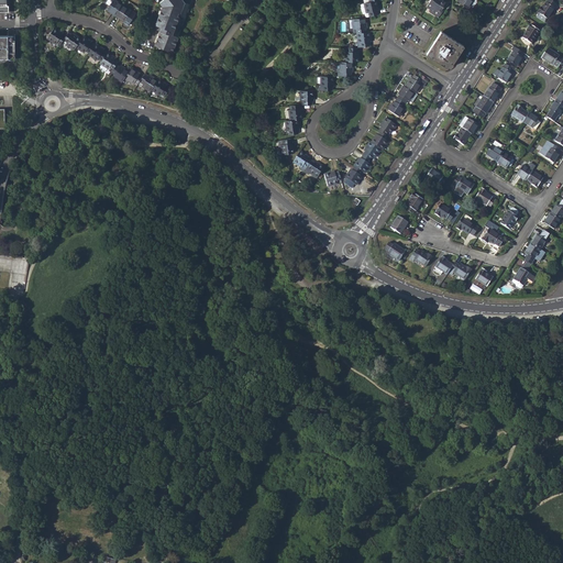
[(108,10),(117,15),(123,6),(114,0),(108,0),(107,3),(110,6),(108,10)]
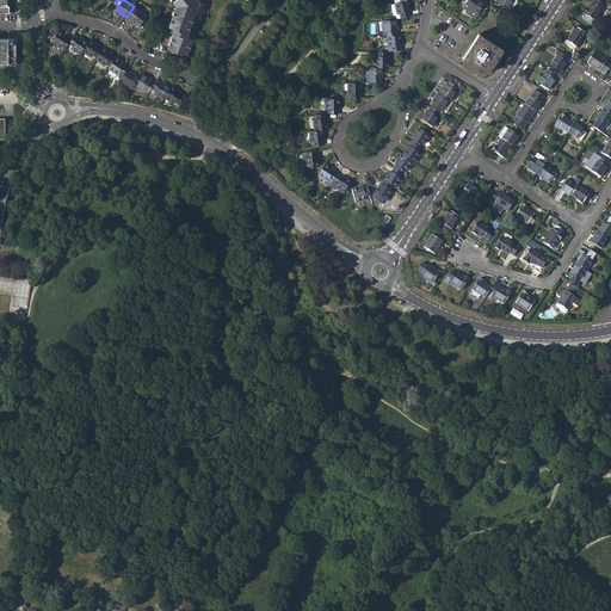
[(177,8),(168,28),(176,31),(173,35),(167,51),(186,59),(192,43),(185,39),(187,36),(196,16),(193,14),(197,7),(199,8),(202,2),(199,0),(177,0),(174,2),(178,7),(177,8)]
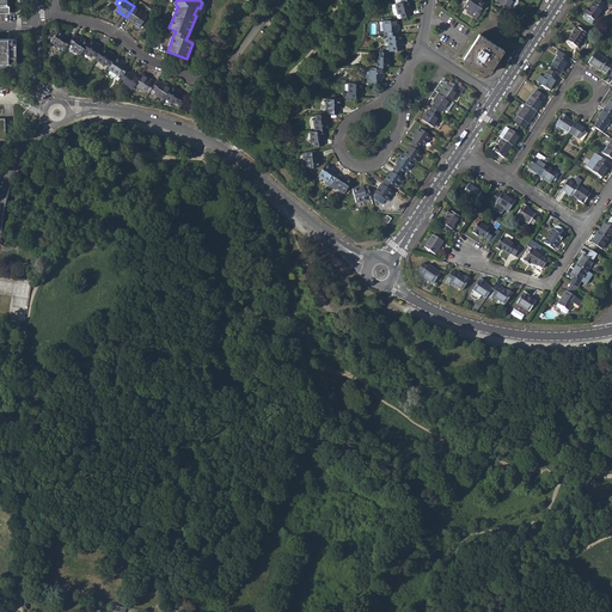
[(397,14),(398,18),(411,16),(410,11),(412,11),(409,0),(408,0),(403,1),(397,2),(396,2),(391,4),(393,14),(397,14)]
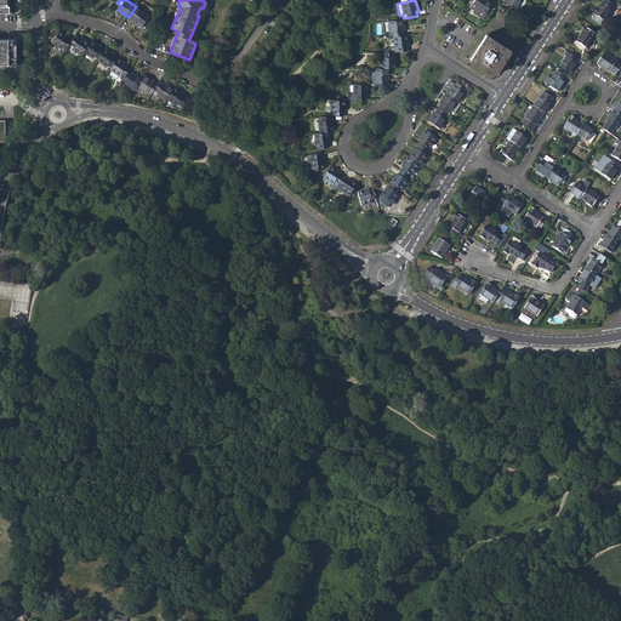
[(474,0),(469,7),(473,10),(474,15),(484,20),(486,15),(485,13),(489,9),(493,3),(489,0),(474,0)]
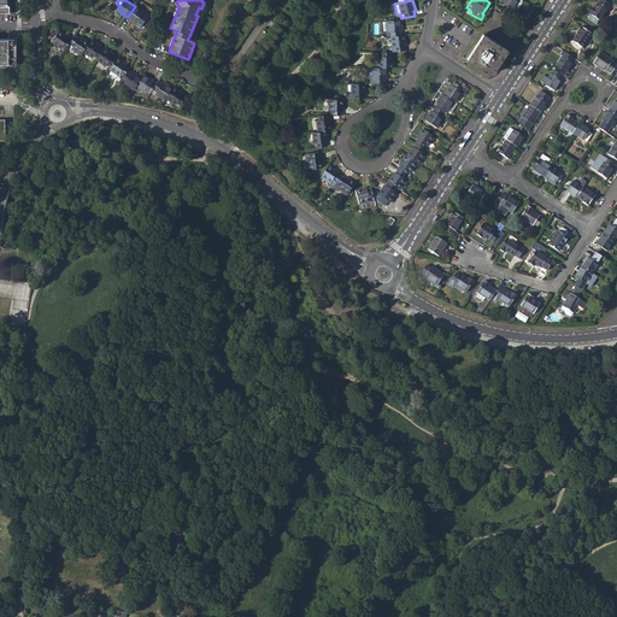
[(588,18),(598,24),(607,9),(606,9),(609,5),(601,0),(600,0),(599,4),(598,3),(594,9),(593,7),(589,15),(591,15),(588,18)]
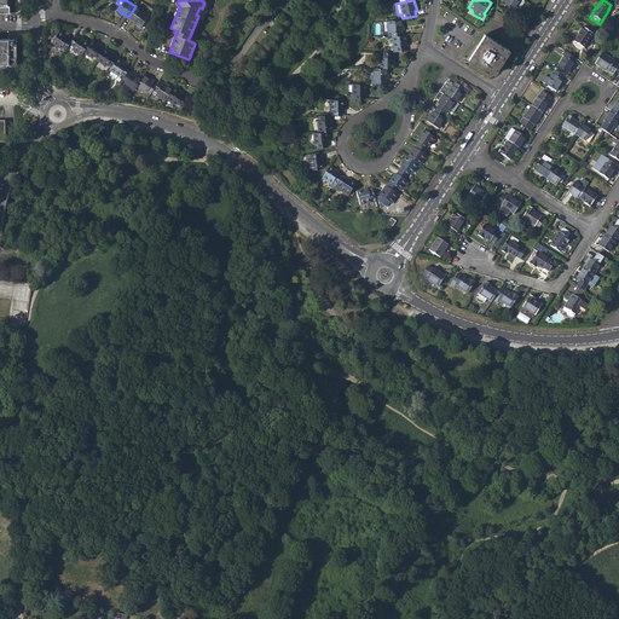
[(144,12),(136,6),(128,17),(137,23),(136,24),(140,28),(148,17),(143,13),(144,12)]
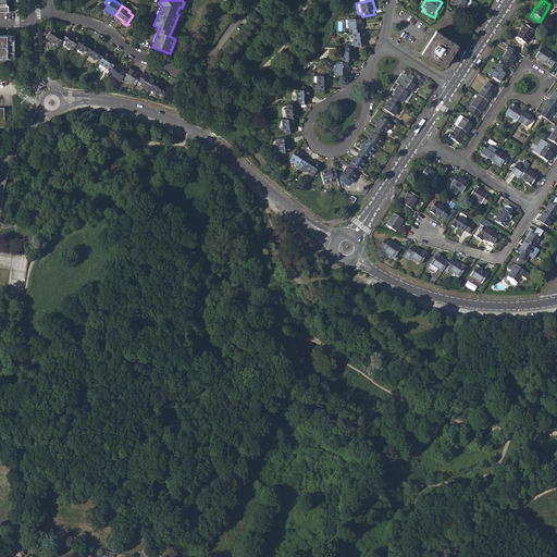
[(362,27),(362,16),(349,19),(351,28),(354,28),(354,32),(361,32),(361,27),(362,27)]
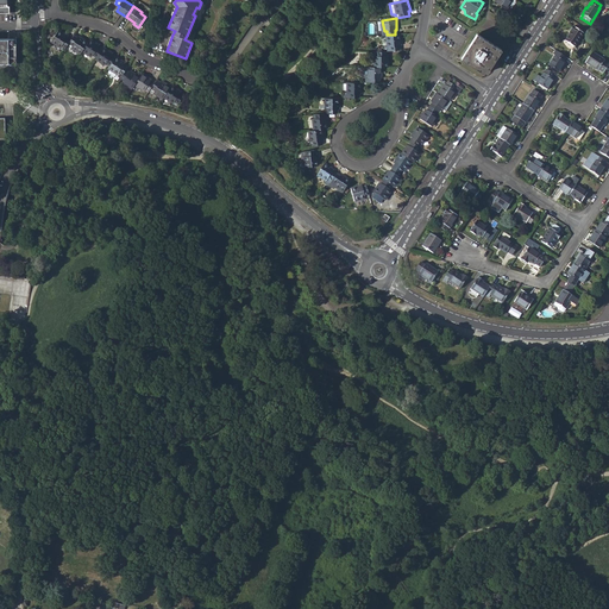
[(565,41),(575,48),(584,33),(573,26),(570,31),(571,32),(565,41)]
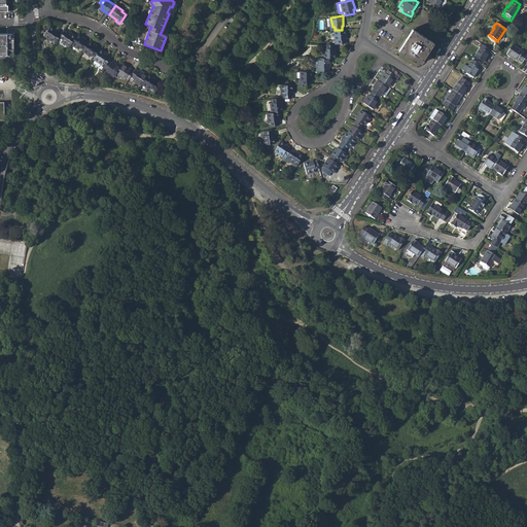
[(54,39),(58,41),(60,37),(62,35),(59,33),(59,32),(51,26),(44,36),(53,41),(54,39)]
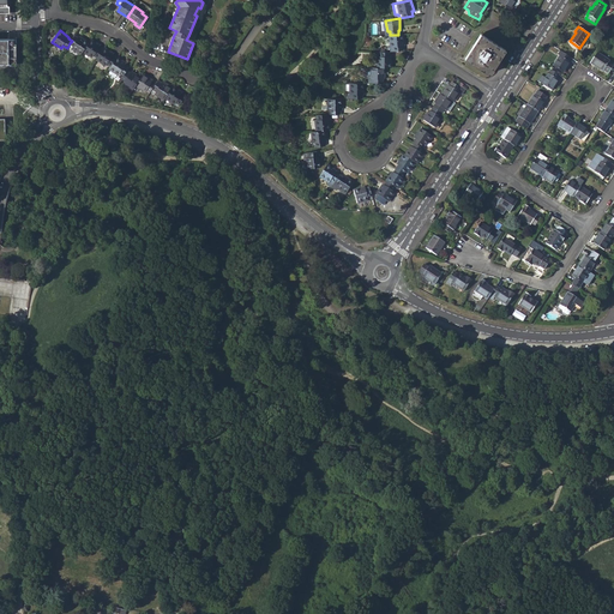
[(389,47),(390,52),(403,50),(403,46),(404,46),(403,34),(398,35),(390,35),(391,47),(389,47)]
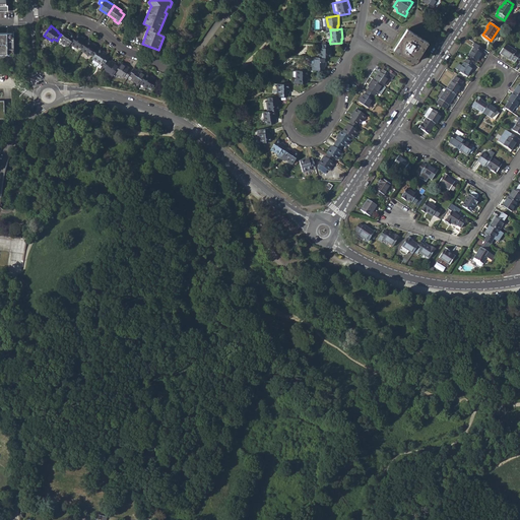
[(395,50),(413,62),(427,41),(408,28),(395,50)]
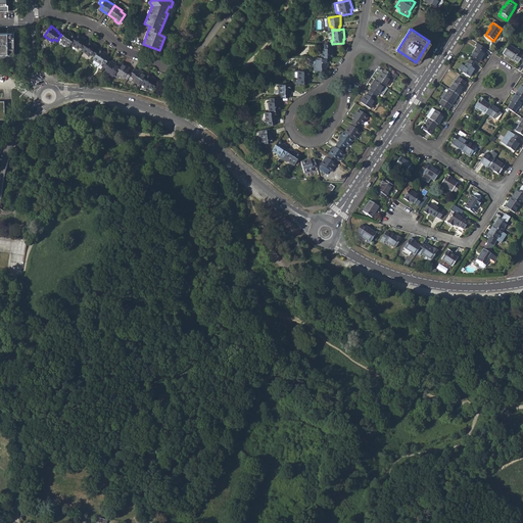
[(66,32),(63,30),(61,35),(59,37),(62,39),(61,40),(69,46),(70,43),(76,36),(67,31),(66,32)]
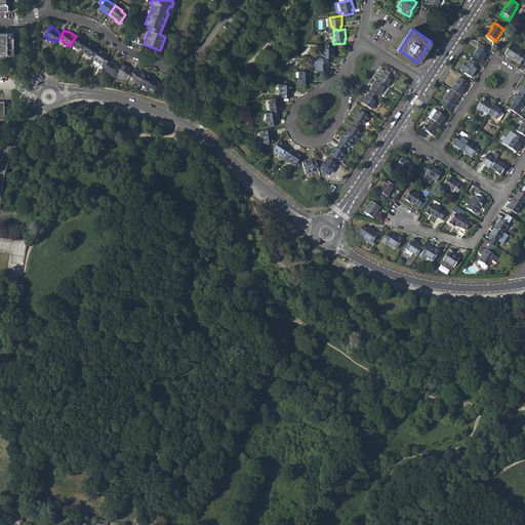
[(0,54),(14,54),(13,33),(0,33),(0,54)]
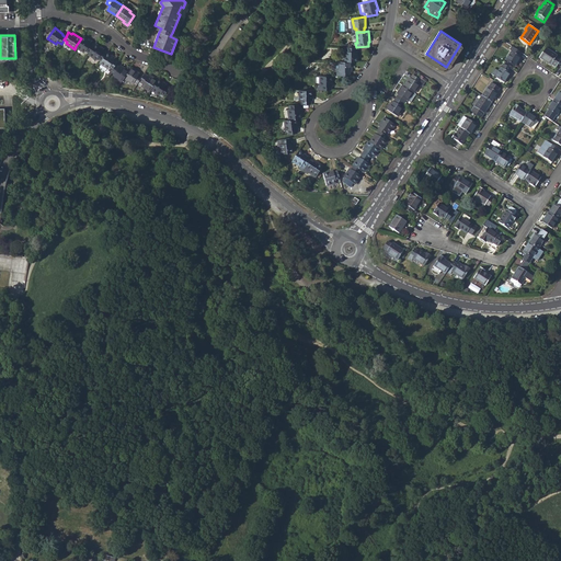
[(92,42),(83,36),(81,38),(76,46),(86,53),(87,50),(90,53),(94,46),(91,44),(92,42)]
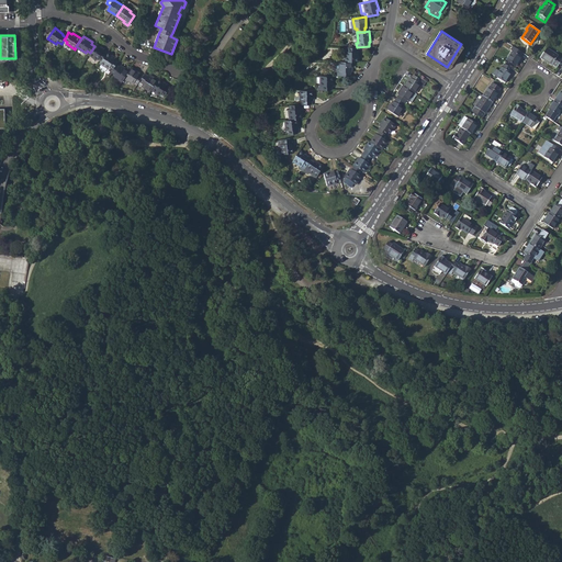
[(99,58),(102,60),(107,53),(103,51),(104,49),(96,44),(94,46),(90,53),(89,54),(98,60),(99,58)]
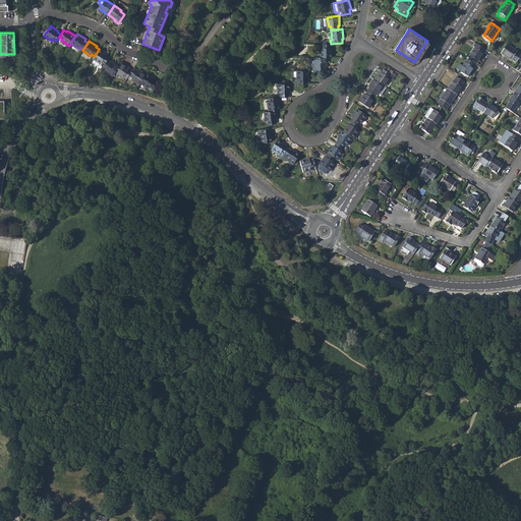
[(483,53),(485,50),(475,43),(473,47),(474,48),(469,56),(478,62),(483,53)]
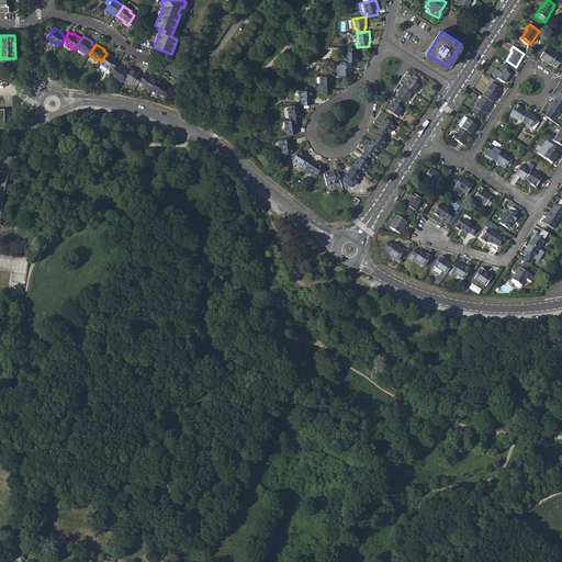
[(357,51),(356,47),(344,47),(344,51),(346,52),(346,62),(352,62),(358,62),(358,51),(357,51)]
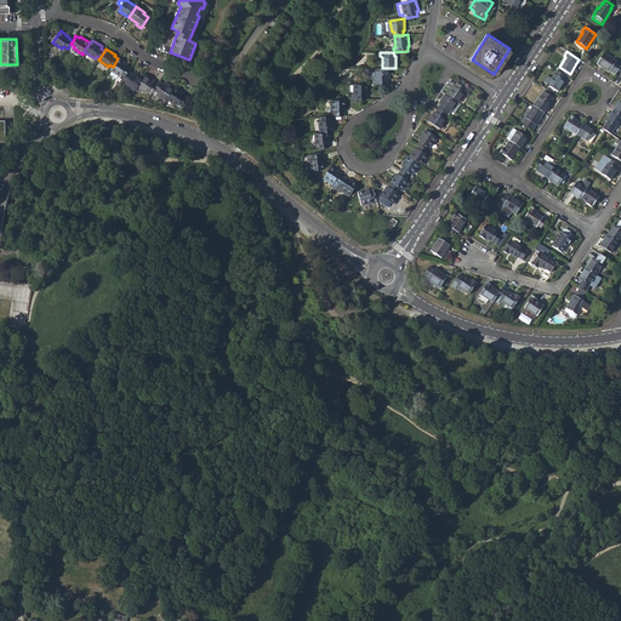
[(610,72),(615,74),(620,66),(616,62),(616,61),(604,52),(597,64),(609,72),(610,72)]
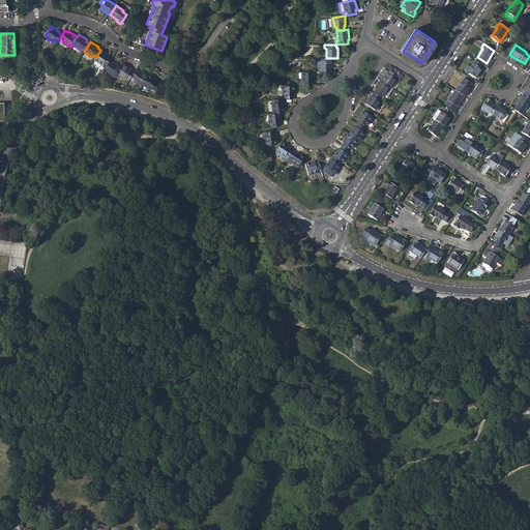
[(104,62),(107,65),(110,61),(112,58),(109,56),(109,55),(100,50),(96,57),(94,59),(102,64),(104,62)]
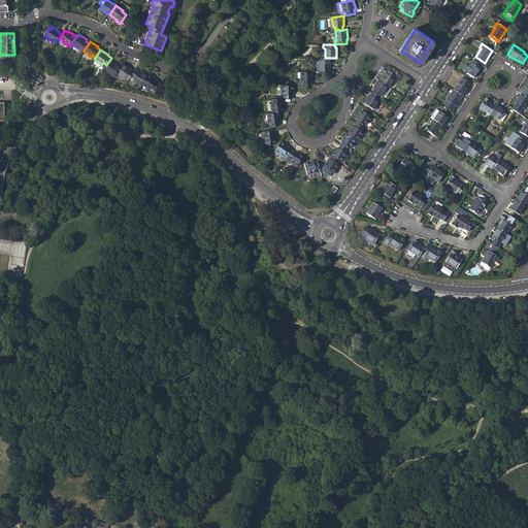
[(330,68),(331,58),(325,58),(319,58),(319,67),(317,67),(317,71),(329,71),(329,68),(330,68)]
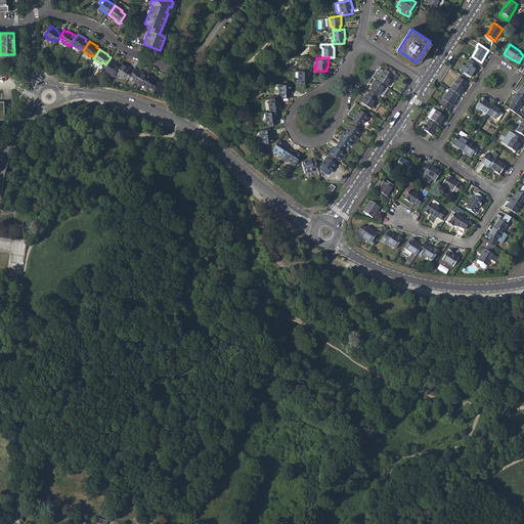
[(460,70),(471,77),(477,69),(475,68),(477,63),(470,59),(468,62),(465,67),(462,66),(460,70)]
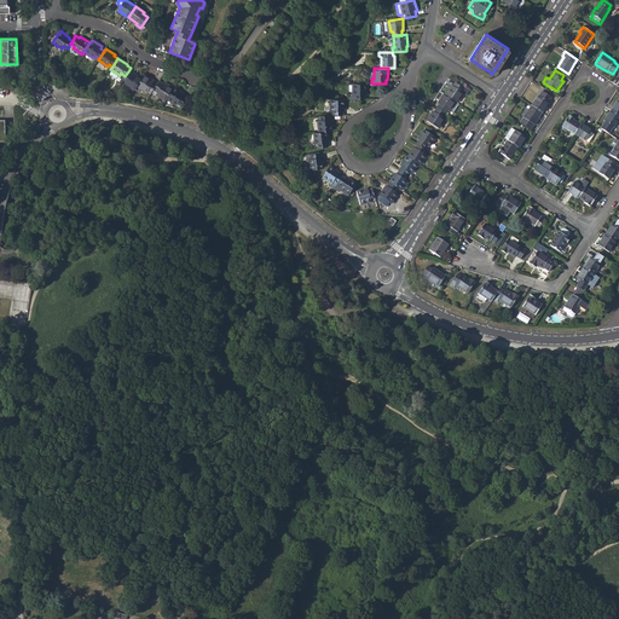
[(125,84),(134,90),(137,86),(143,79),(133,73),(132,74),(128,71),(125,76),(123,79),(126,81),(125,84)]
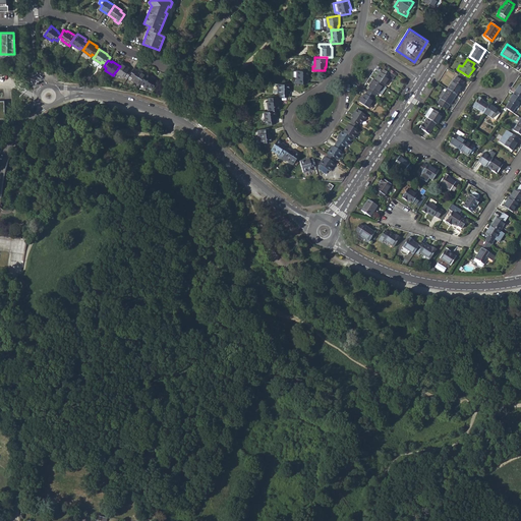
[(125,75),(128,77),(130,75),(132,71),(129,69),(129,68),(122,63),(120,66),(115,72),(123,77),(125,75)]
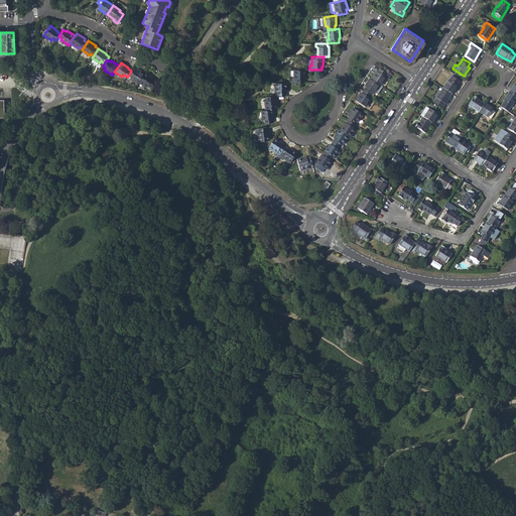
[(130,78),(138,84),(139,82),(144,74),(136,69),(136,70),(133,68),(131,71),(129,75),(131,76),(130,78)]
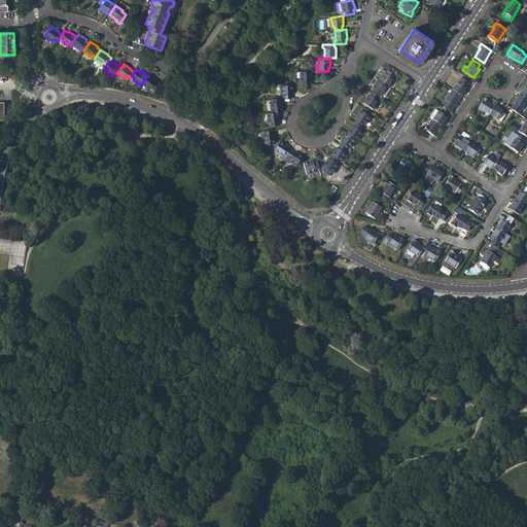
[(312,80),(313,71),(301,71),(301,72),(301,81),(297,80),(297,84),(311,84),(311,81),(312,80)]
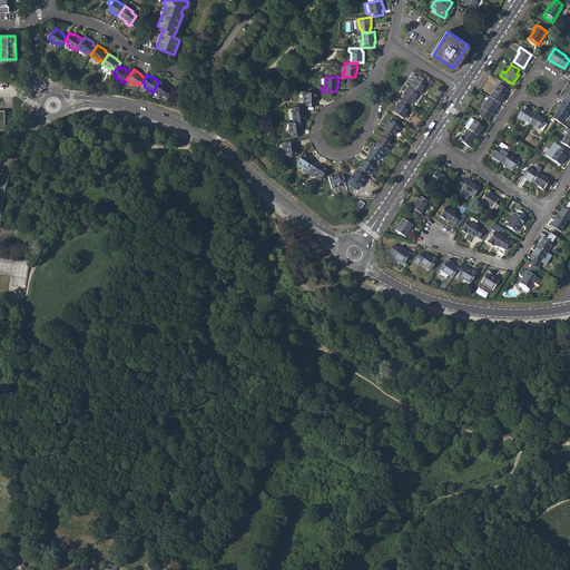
[(415,79),(410,88),(421,95),(426,86),(429,88),(431,84),(420,77),(418,80),(415,79)]
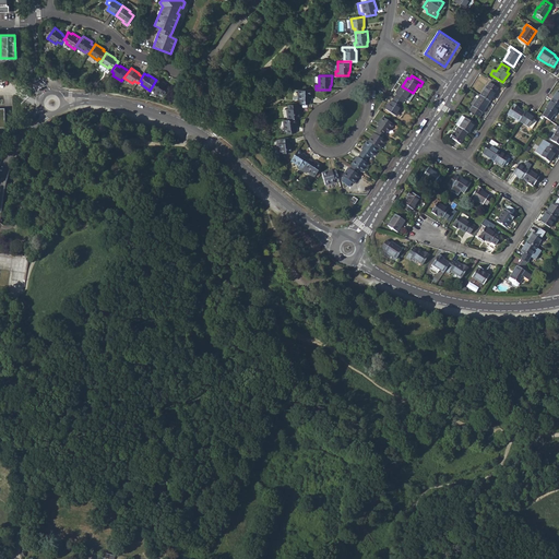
[(166,84),(157,79),(156,80),(151,88),(159,95),(161,93),(165,95),(168,87),(165,85),(166,84)]
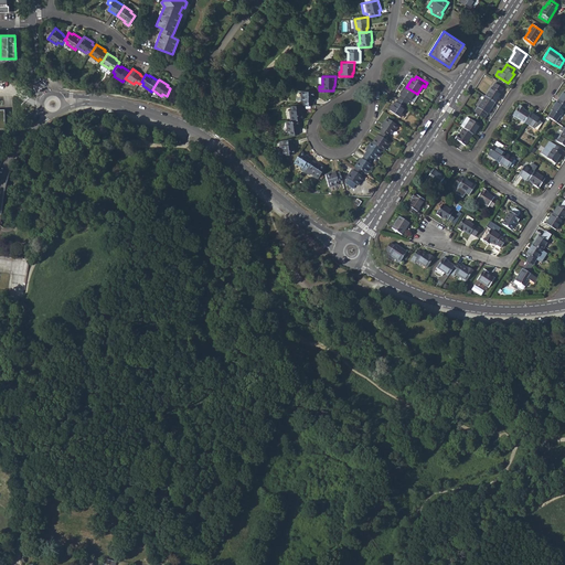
[(492,87),(486,97),(496,103),(501,94),(503,89),(496,84),(492,87)]
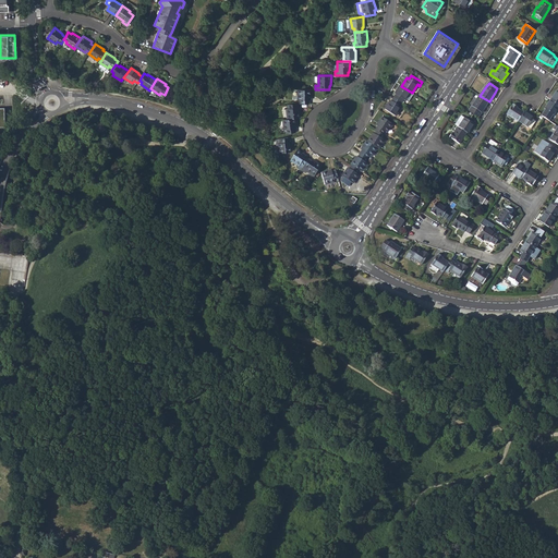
[(401,86),(400,85),(395,94),(396,95),(393,98),(400,102),(402,99),(404,100),(408,102),(413,94),(412,93),(401,86)]
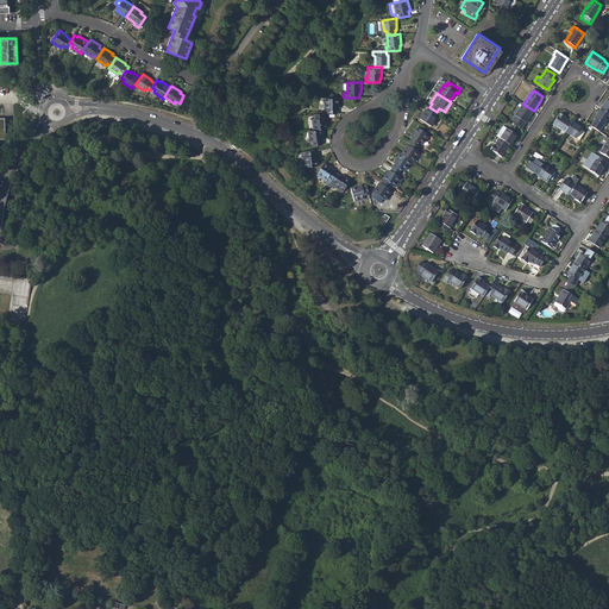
[(339,110),(339,98),(326,98),(326,110),(328,110),(328,113),(337,113),(337,110),(339,110)]
